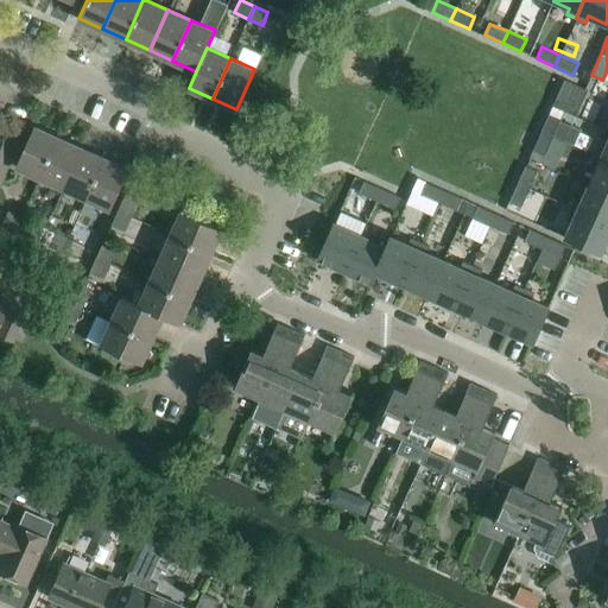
[(568,102),(576,84),(564,78),(556,97),(568,102)]
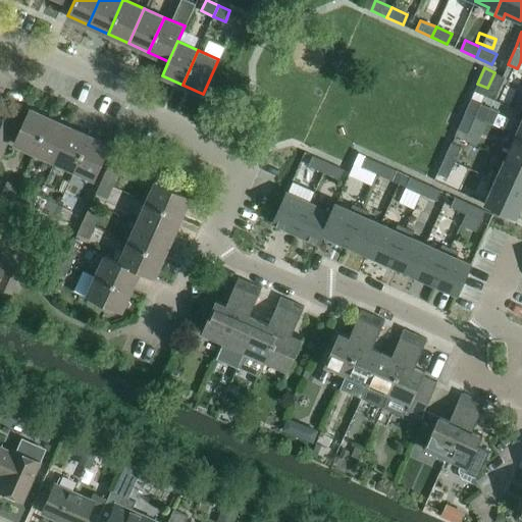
[(474,118),(480,103),(481,102),(471,97),(464,113),(474,118)]
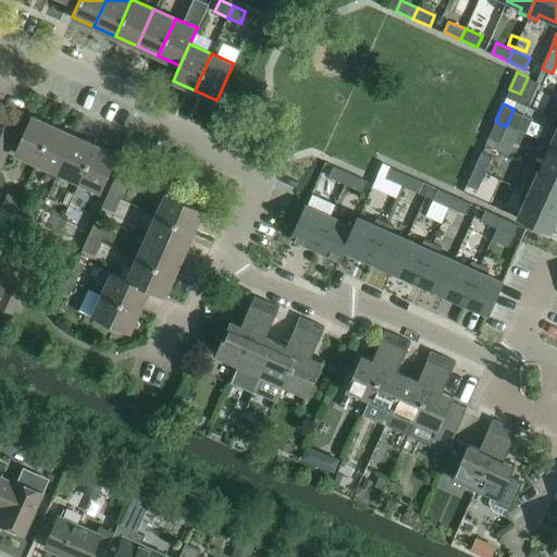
[(35,163),(52,125),(31,115),(14,153),(35,163)]
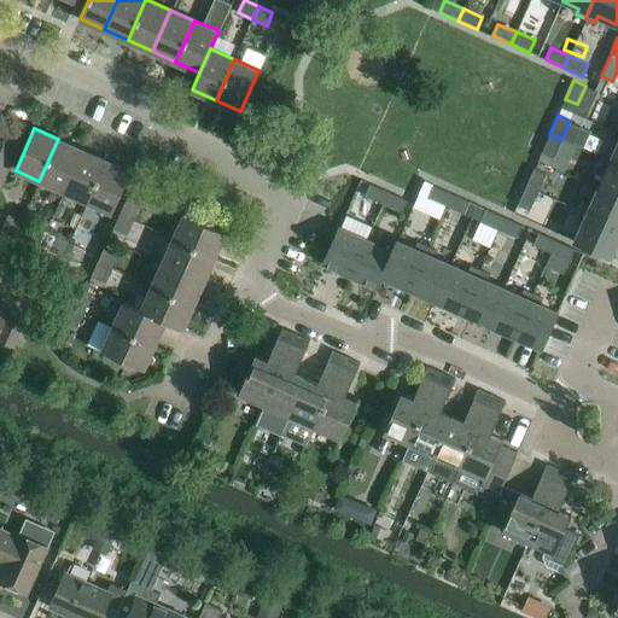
[(0,130),(0,146),(15,153),(21,140),(0,130)]
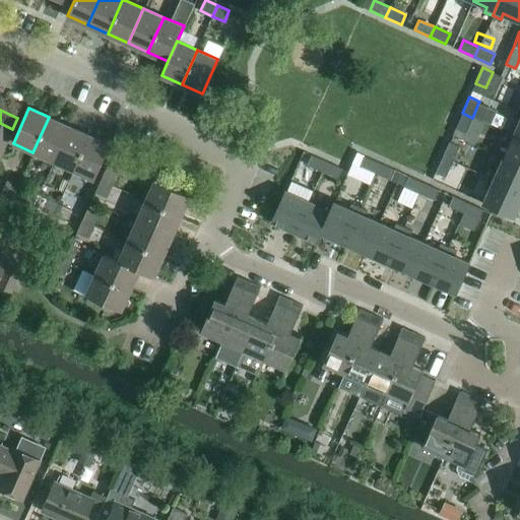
[(465,132),(472,118),(462,113),(455,128),(465,132)]
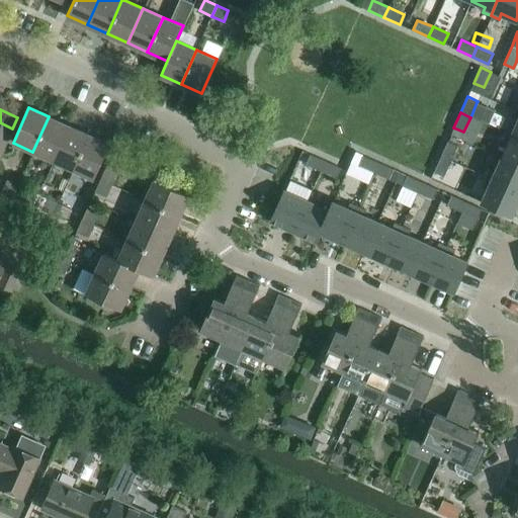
[(53,161),(69,125),(49,116),(32,152),(53,161)]
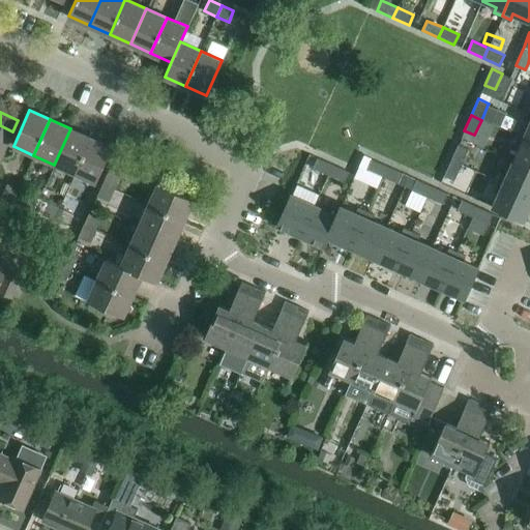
[(529,140),(529,122),(527,128),(522,126),(518,135),(529,140)]
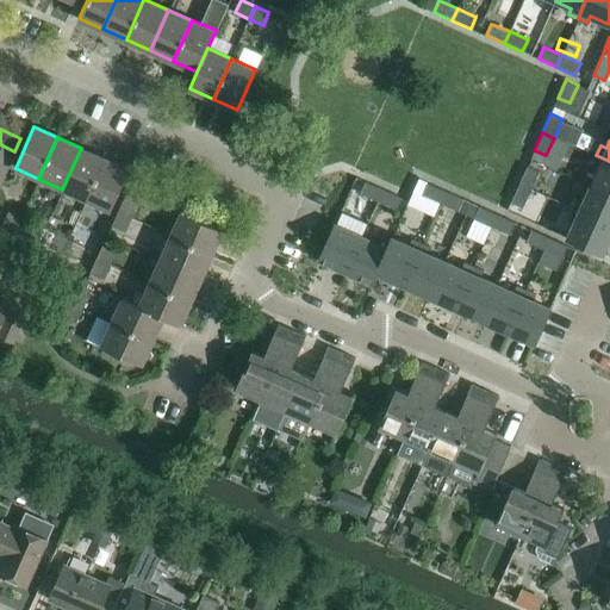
[(0,144),(0,160),(8,165),(14,151),(0,144)]
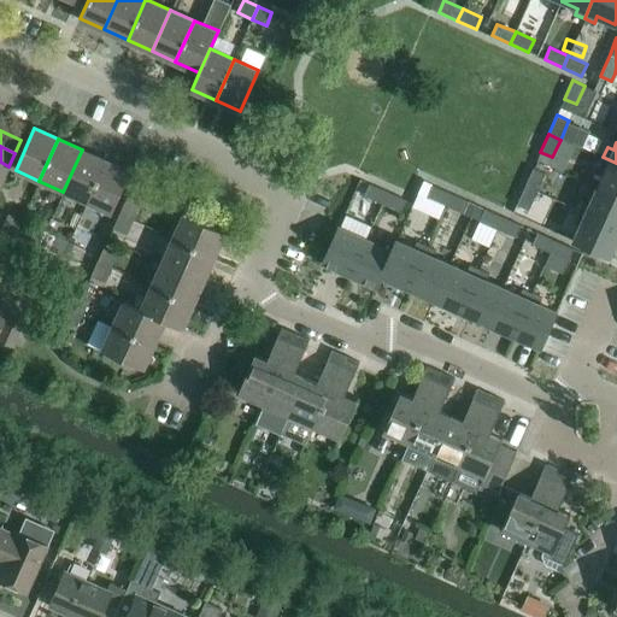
[(87,203),(106,160),(82,150),(63,192),(87,203)]
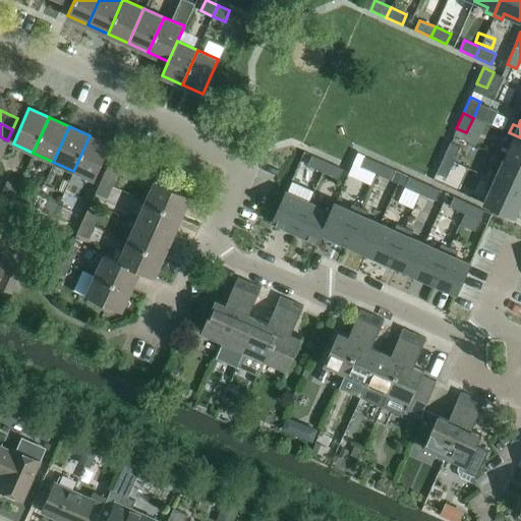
[(520,165),(520,137),(509,132),(505,141),(511,145),(505,158),(520,165)]
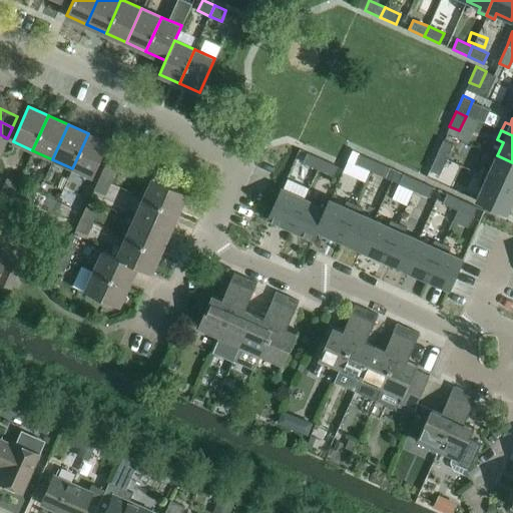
[(93,177),(100,160),(108,142),(88,133),(72,168),(93,177)]
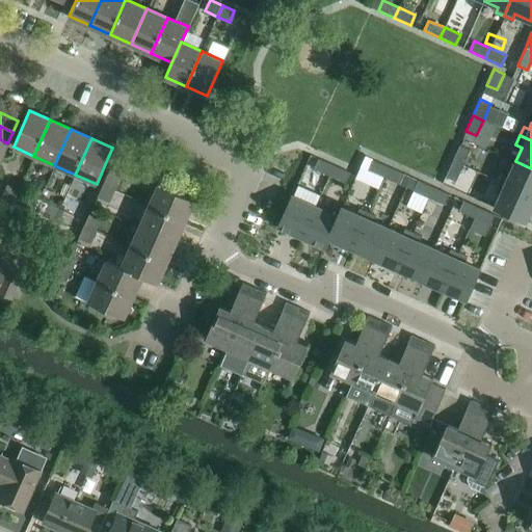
[(462,165),(470,149),(459,144),(452,160),(462,165)]
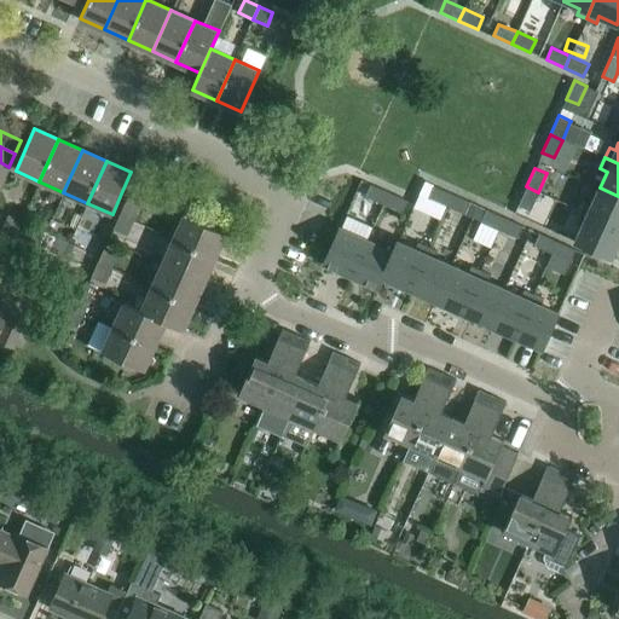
[(383,204),(388,192),(370,184),(365,196),(383,204)]
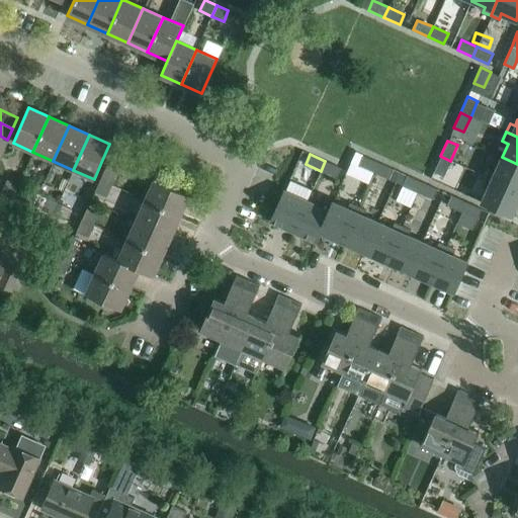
[(373,172),(377,162),(362,155),(357,165),(373,172)]
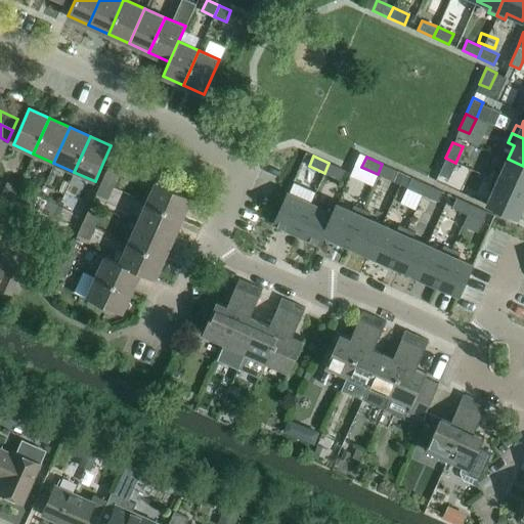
[(448,178),(455,163),(445,158),(438,173),(448,178)]
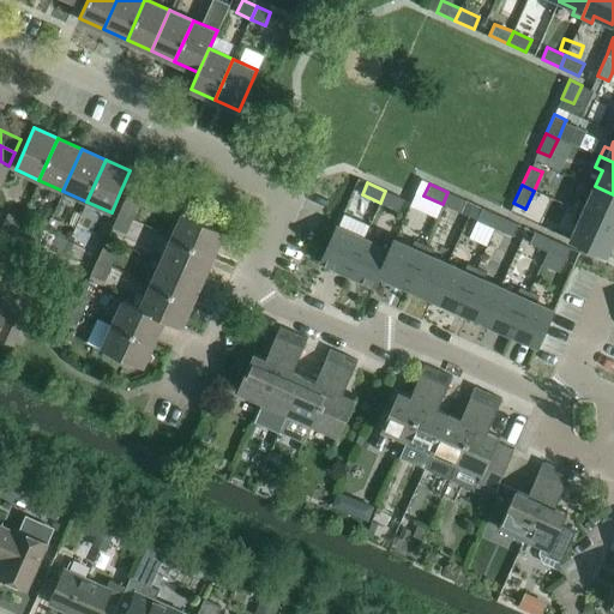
[(613,226),(613,194),(595,186),(588,203),(581,200),(576,210),(613,226)]
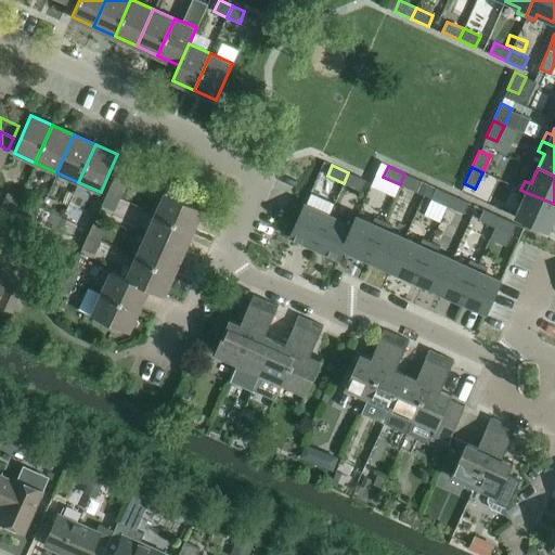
[(360,190),(365,180),(348,172),(344,183),(360,190)]
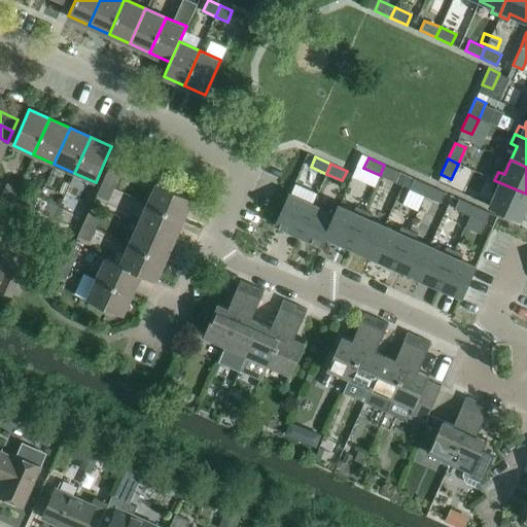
[(395,182),(400,172),(384,165),(380,175),(395,182)]
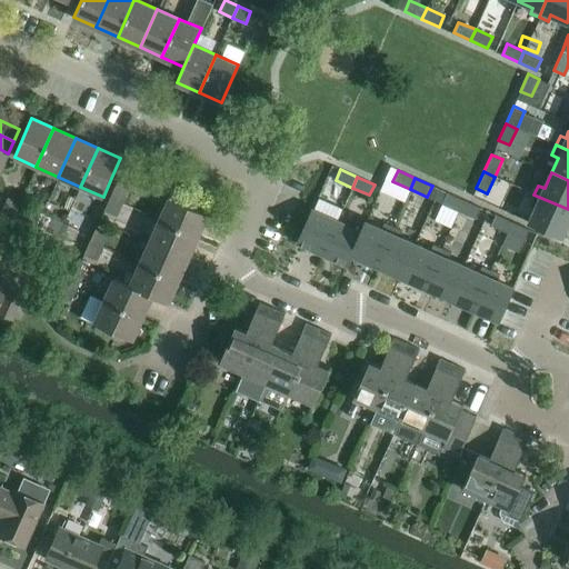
[(121,203),(128,190),(116,185),(109,198),(121,203)]
